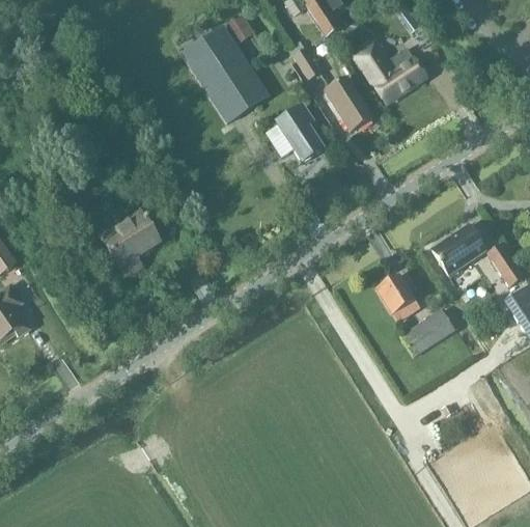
[(303,8),(297,0),(285,0),(282,2),(291,17),(303,8)]
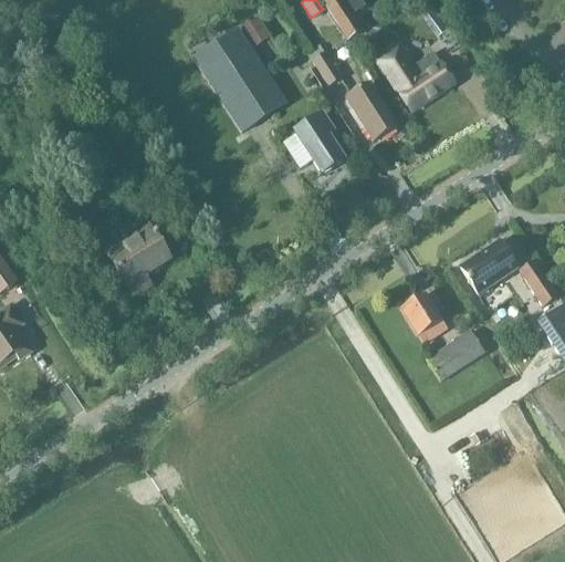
[(324,0),(322,1),(347,39),(362,29),(351,13),(364,4),(361,0),(324,0)]
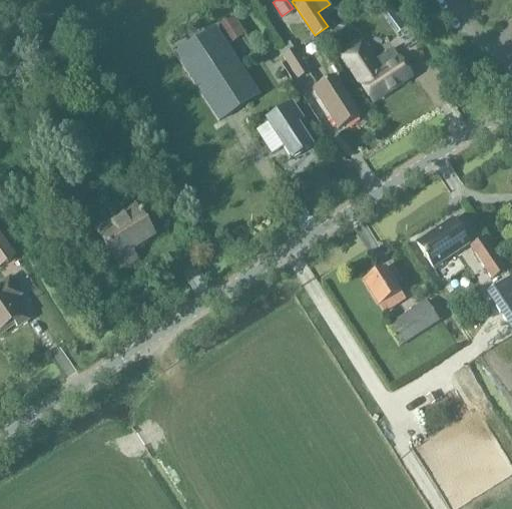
[(386,17),(396,10),(391,3),(381,11),(386,17)]
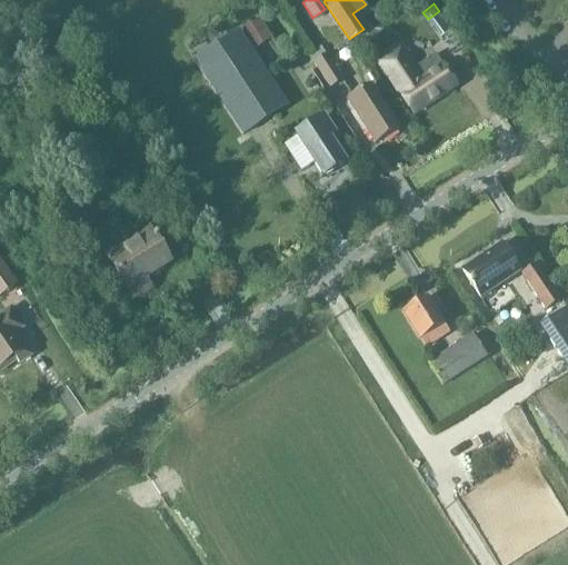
[(255,17),(240,26),(250,40),(265,31),(255,17)]
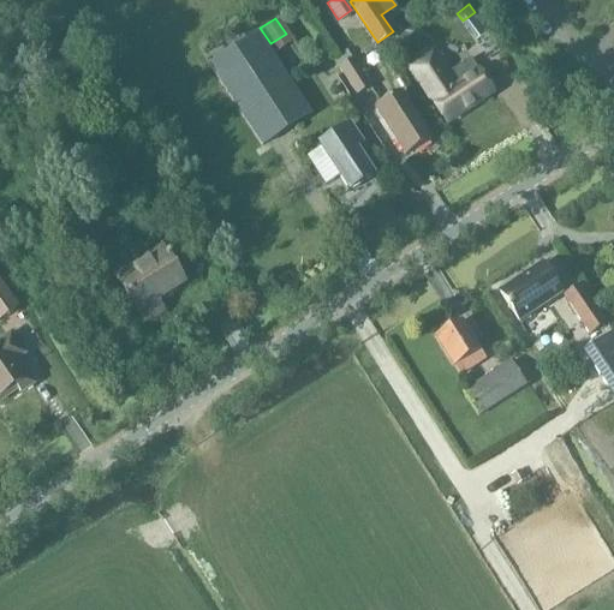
[(309,111),(288,78),(257,29),(209,60),(261,142),(309,111)]
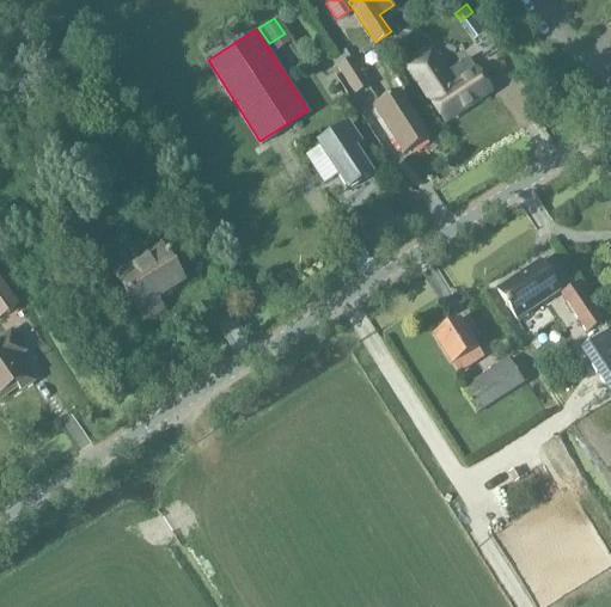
[(416,54),(403,65),(426,99),(445,87),(437,74),(450,66),(432,41),(414,51),(416,54)]
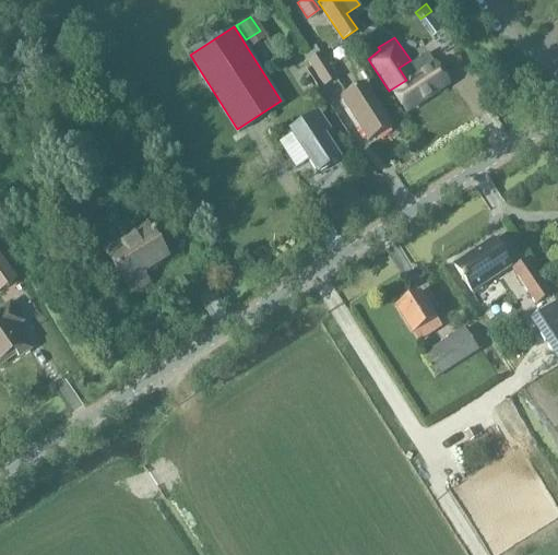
[(304,50),(308,57),(319,49),(315,43),(304,50)]
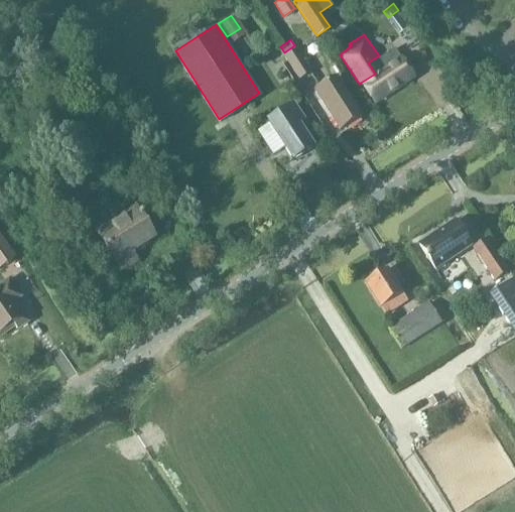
[(294,45),(284,52),(298,74),(308,68),(294,45)]
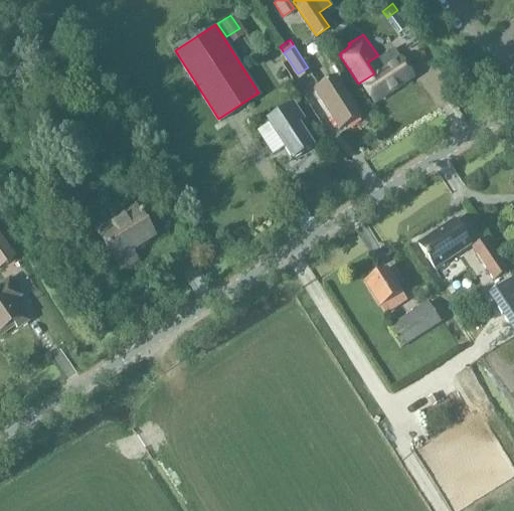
[(393,45),(378,55),(367,62),(374,73),(358,83),(355,86),(366,104),(412,74),(393,45)]
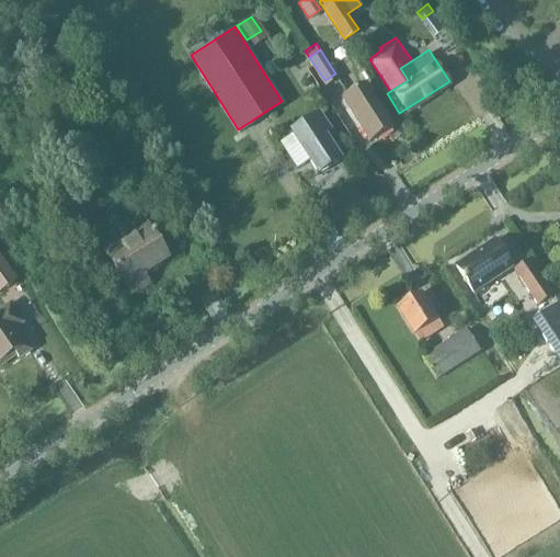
[(342,95),(369,138),(393,123),(367,80),(342,95)]
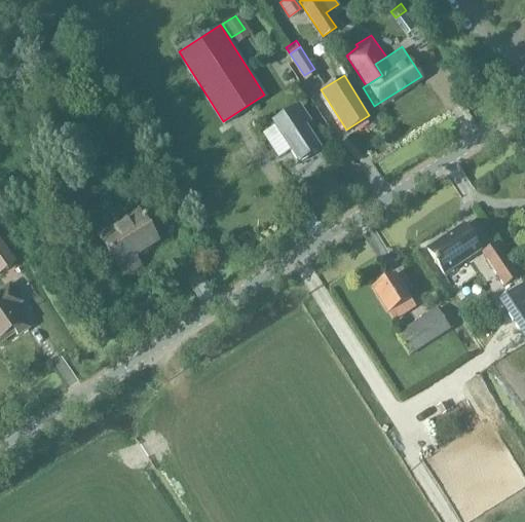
[(319,147),(303,123),(308,120),(299,105),(272,121),(280,134),(279,135),(297,161),(319,147)]
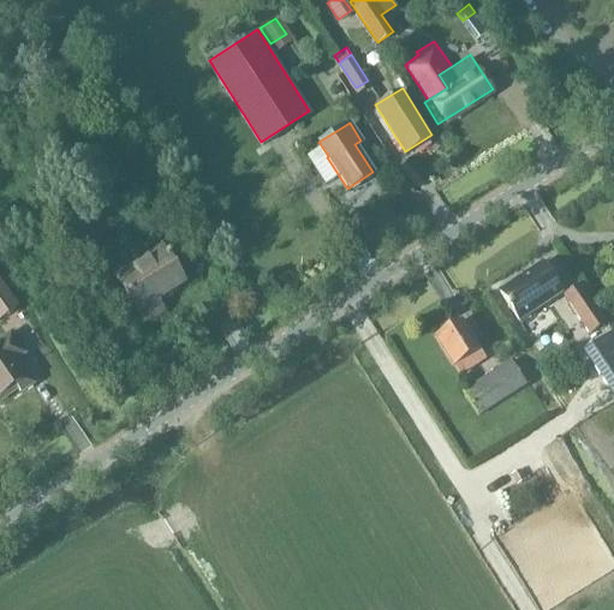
[(153,298),(180,280),(160,247),(114,277),(141,320),(159,308),(153,298)]
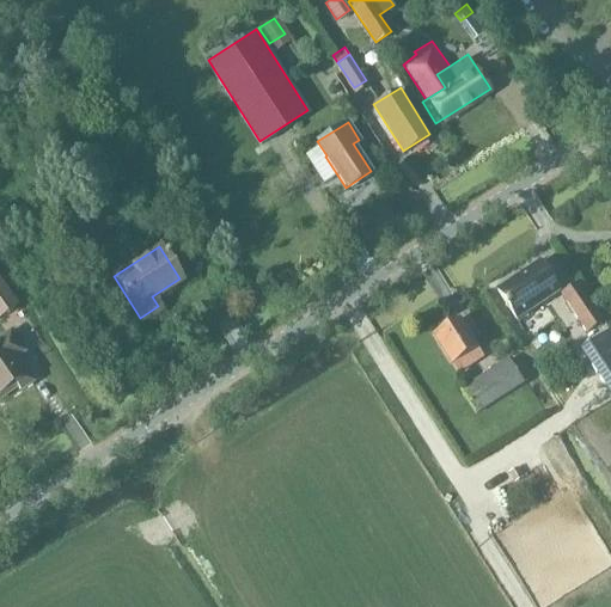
[(558,288),(539,259),(496,288),(515,317),(558,288)]
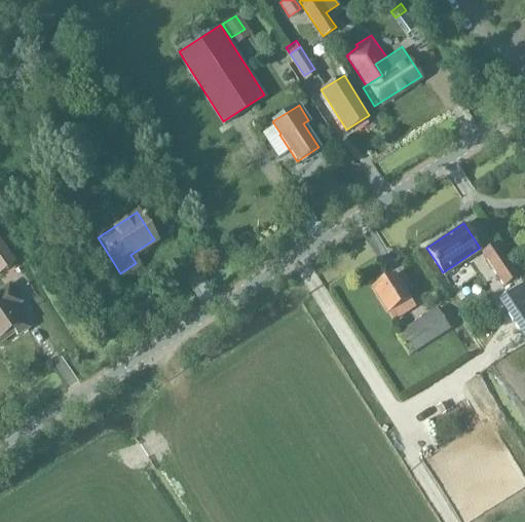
[(21,263),(34,254),(21,234),(7,244),(21,263)]
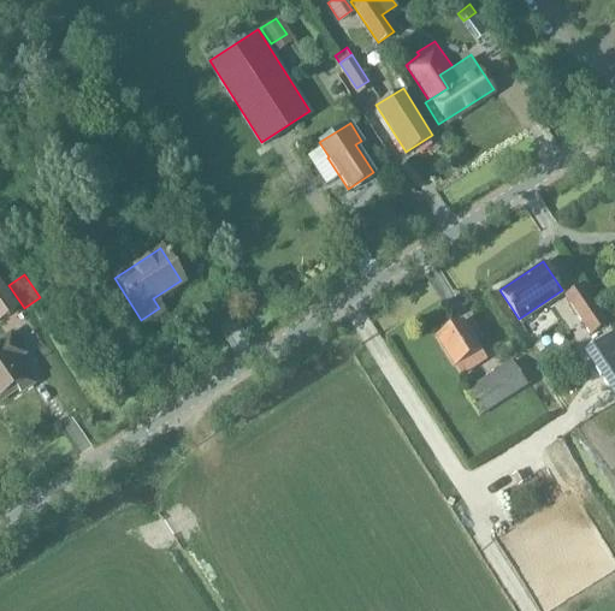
[(0,315),(16,304),(0,282),(0,315)]
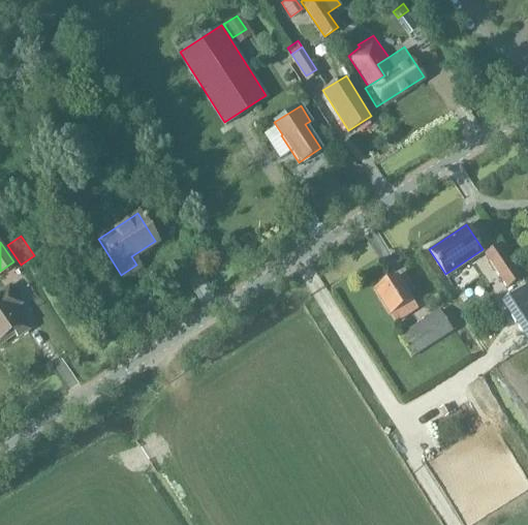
[(498,244),(485,253),(506,285),(520,276),(498,244)]
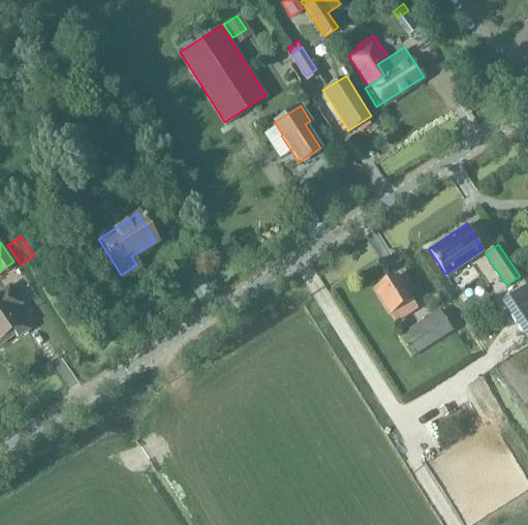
[(394,320),(416,305),(395,272),(372,286),(394,320)]
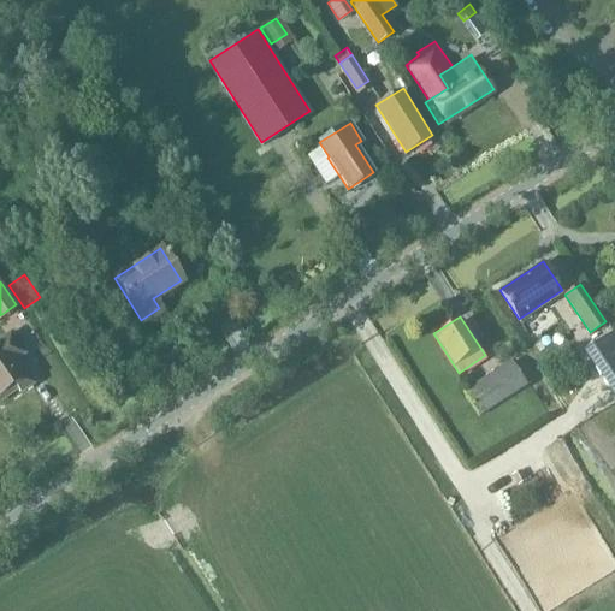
[(614,333),(613,330),(585,349),(614,395),(614,333)]
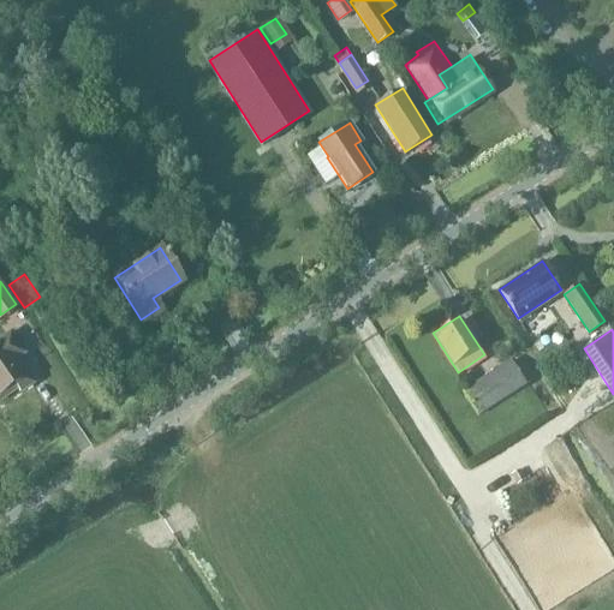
[(10,332),(0,338),(0,394),(13,386),(28,375),(15,356),(22,350),(10,332)]
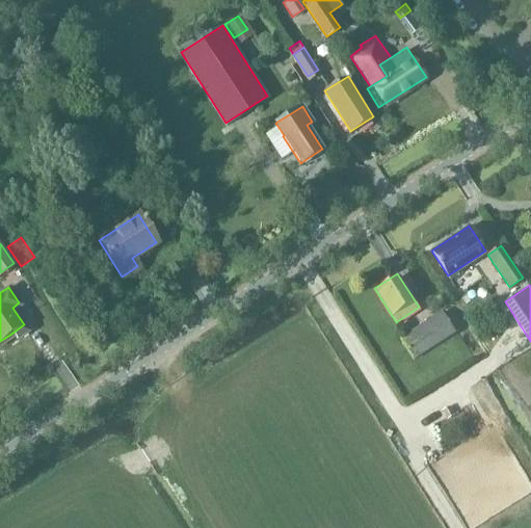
[(413,358),(455,331),(442,310),(399,337),(413,358)]
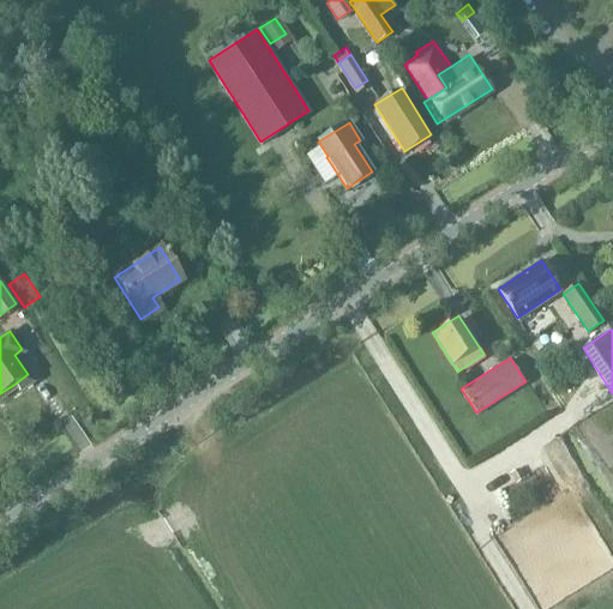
[(515,481),(523,476),(518,466),(509,472),(515,481)]
